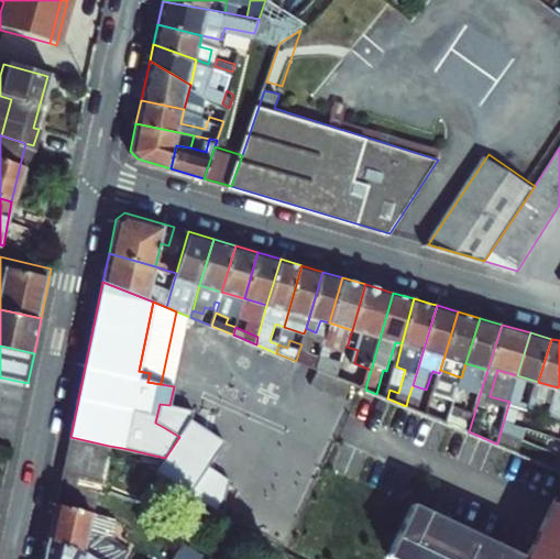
[(316,369),(318,360),(298,353),(296,361),(316,369)]
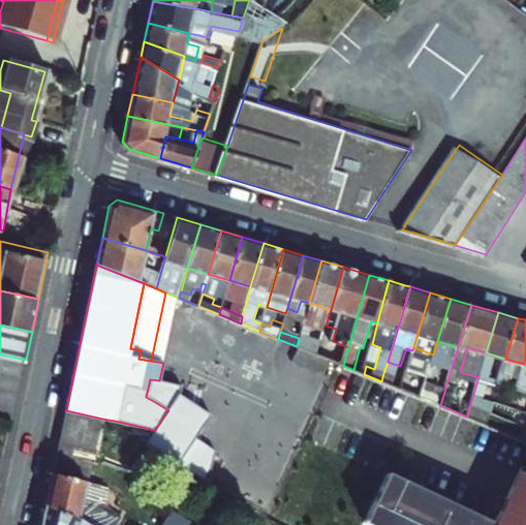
[(297,346),(302,348),(317,356),(320,343),(321,341),(310,337),(308,342),(299,338),(297,346)]
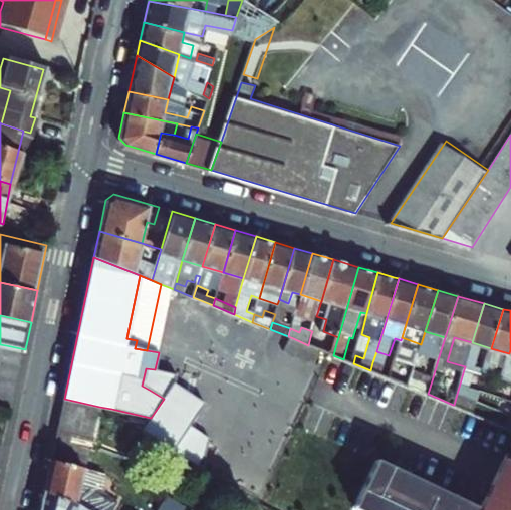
[(311,333),(308,345),(325,351),(333,355),(336,343),(311,333)]
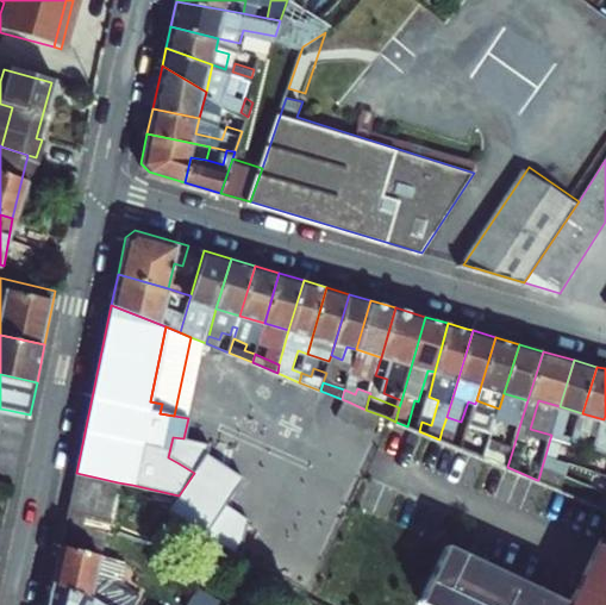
[(366,410),(348,401),(338,424),(376,441),(386,417),(366,410)]
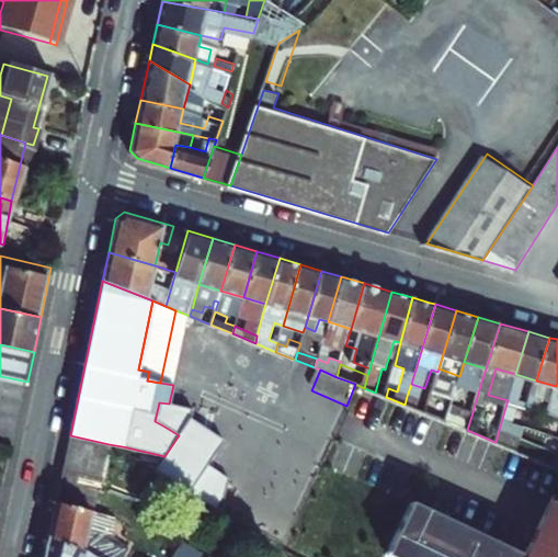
[(557,382),(556,386),(550,402),(547,416),(557,419),(557,382)]
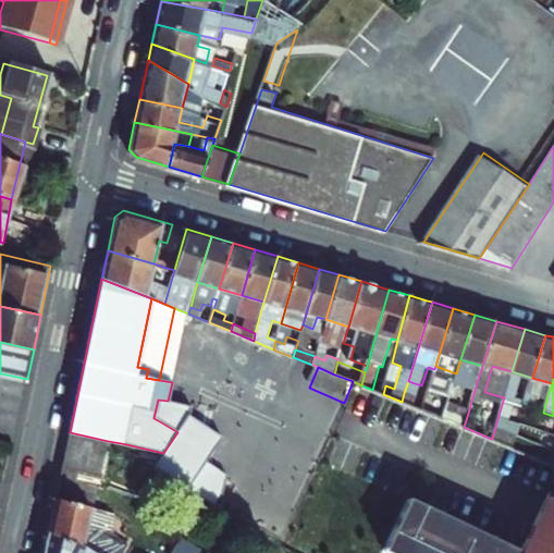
[(458,426),(362,389),(351,420),(446,457),(458,426)]
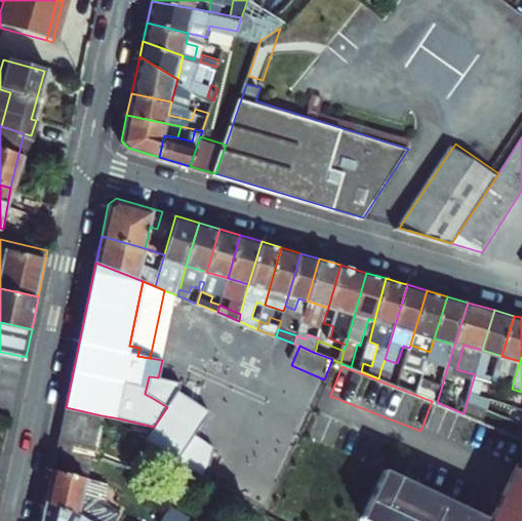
[(495,374),(477,369),(475,374),(474,377),(493,384),(495,374)]
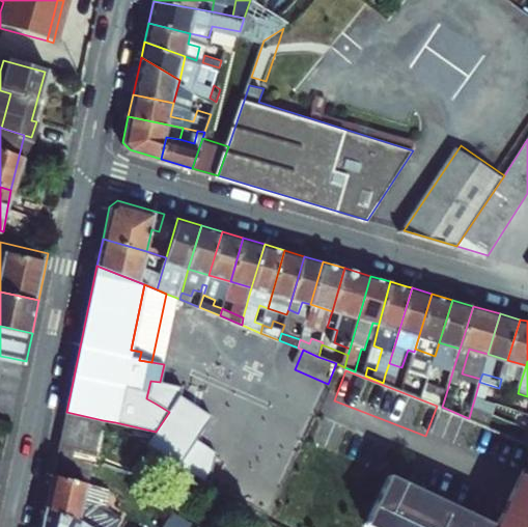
[(383,383),(403,391),(405,383),(385,375),(383,383)]
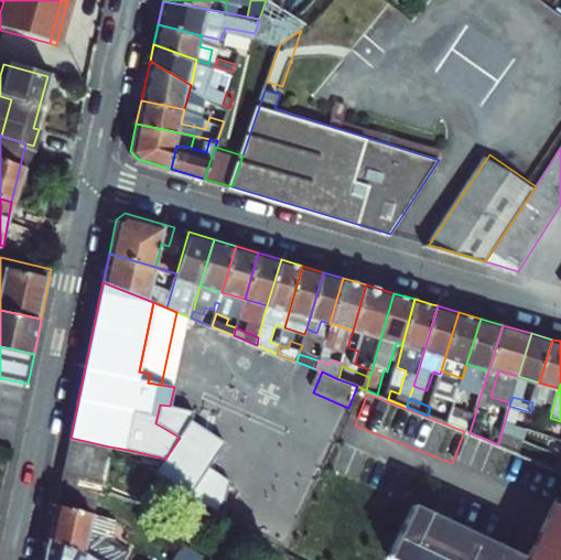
[(449,424),(451,415),(442,411),(444,404),(432,400),(430,407),(428,416),(449,424)]
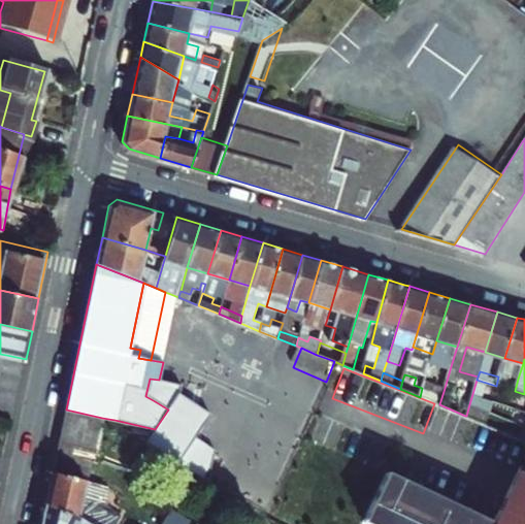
[(509,380),(498,377),(496,386),(515,391),(518,379),(510,377),(509,380)]
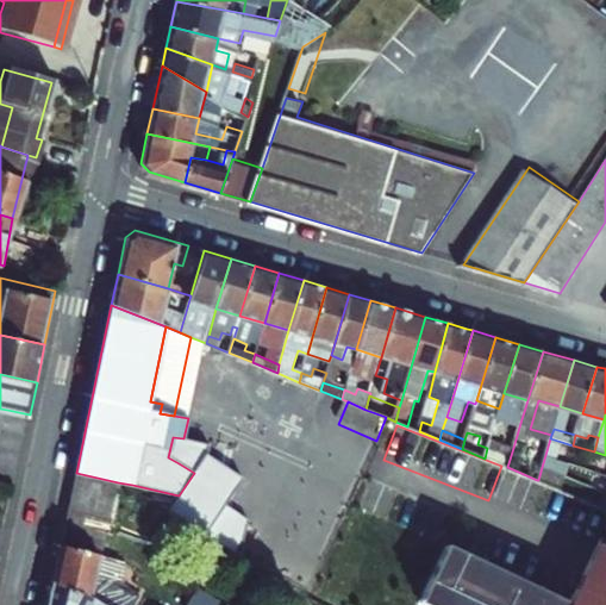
[(183,438),(173,437),(168,457),(179,463),(183,438)]
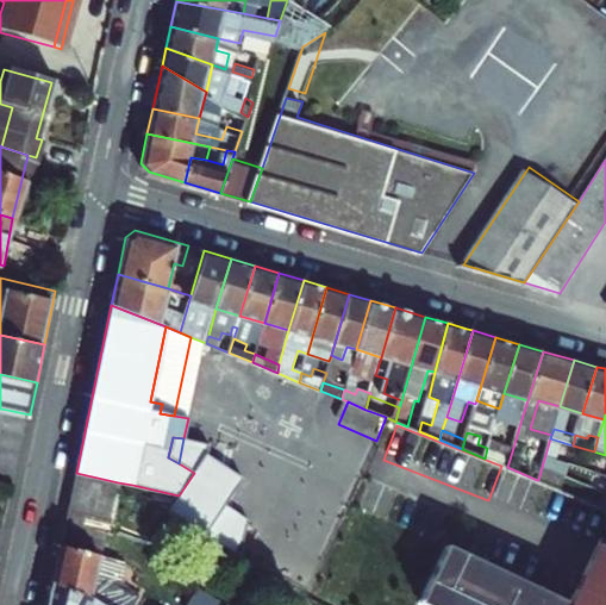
[(605,455),(594,451),(573,446),(550,438),(545,455),(560,459),(605,475),(605,455)]
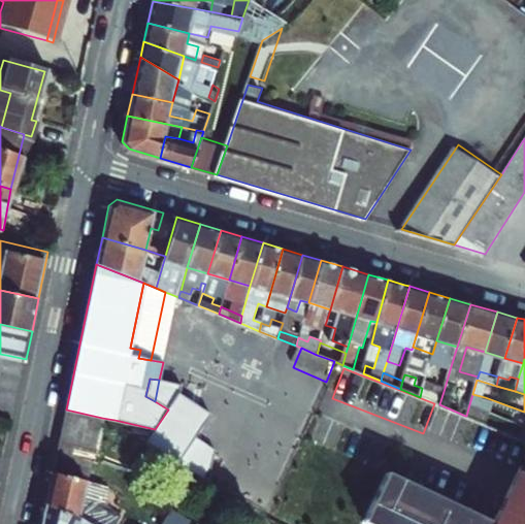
[(445,388),(434,385),(431,391),(422,388),(420,397),(439,404),(445,388)]
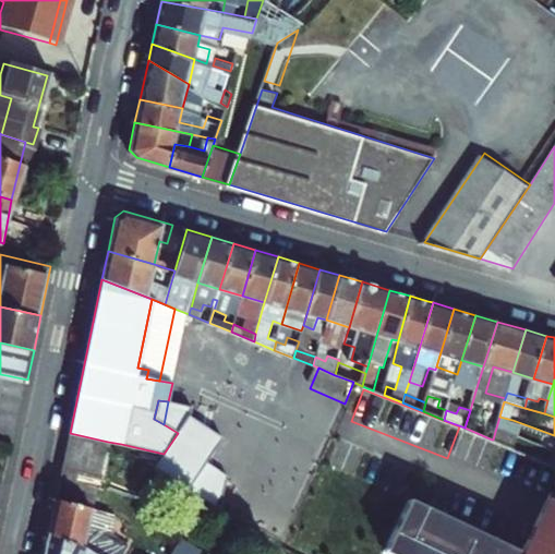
[(496,428),(508,432),(513,420),(499,417),(496,428)]
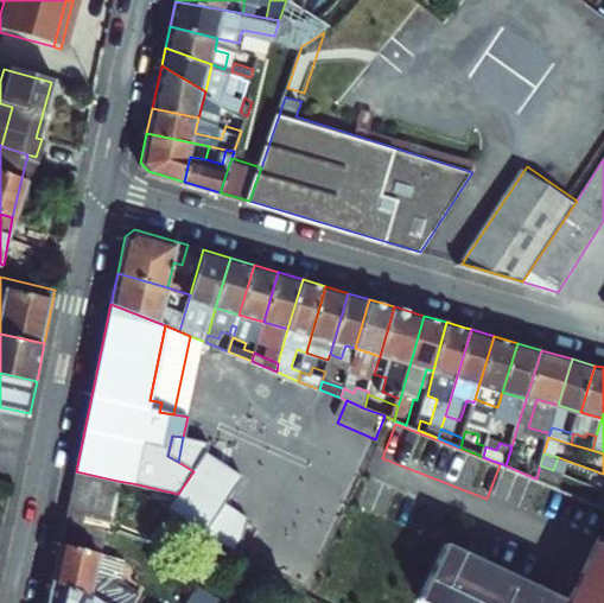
[(553,470),(540,465),(536,478),(547,483),(553,470)]
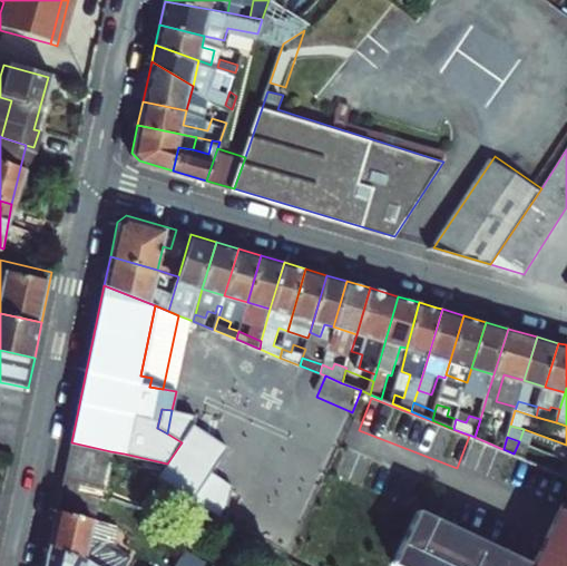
[(110,451),(71,442),(68,458),(106,467),(110,451)]
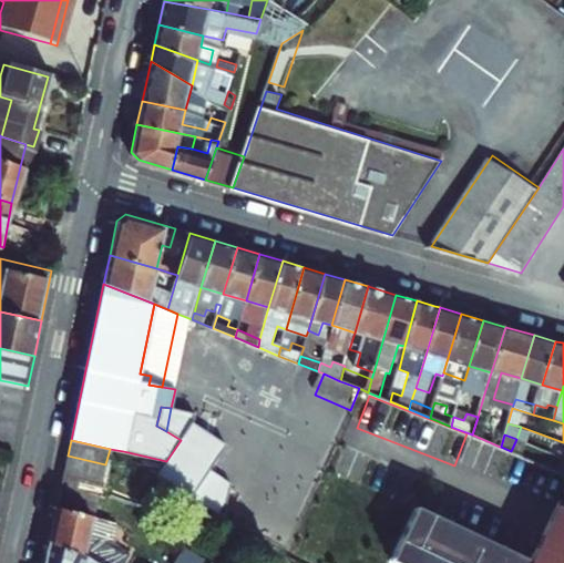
[(549,451),(523,441),(519,453),(541,463),(543,464),(549,451)]
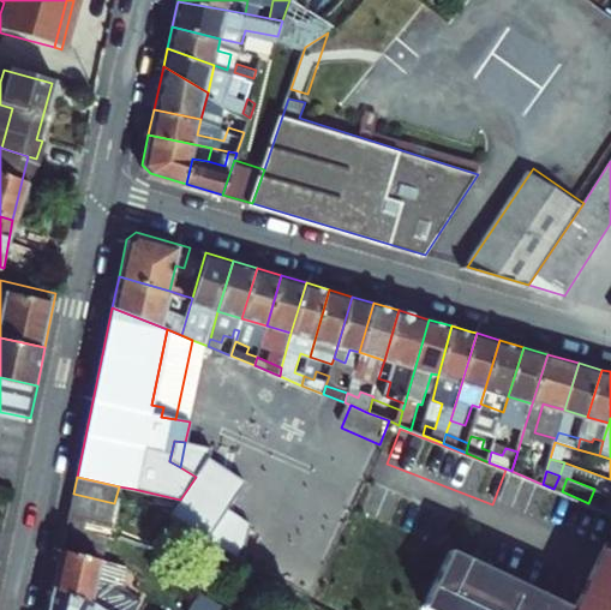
[(73,494),(70,509),(111,519),(114,503),(73,494)]
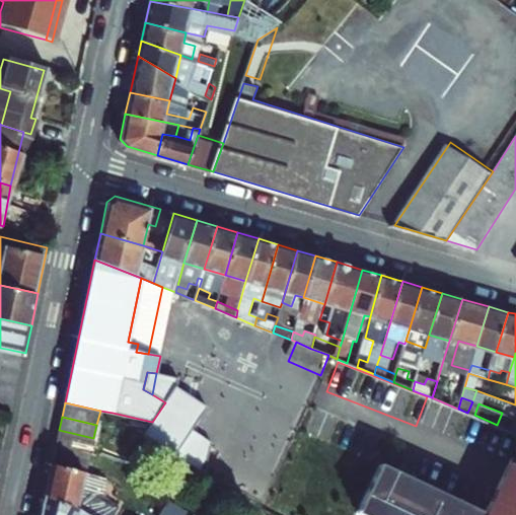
[(59,430),(56,445),(89,453),(93,438),(59,430)]
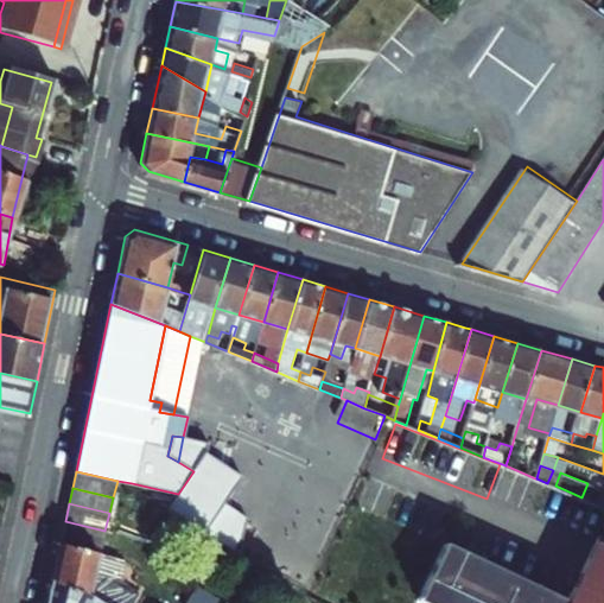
[(100,552),(105,531),(65,521),(62,541),(100,552)]
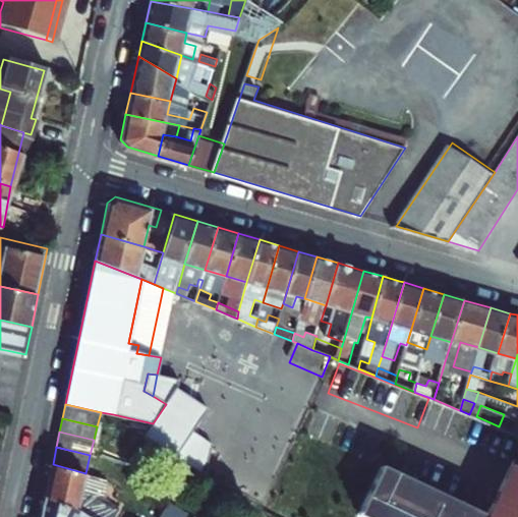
[(517,458),(488,514),(386,463),(365,504),(380,511),(376,516),(517,516),(517,458)]
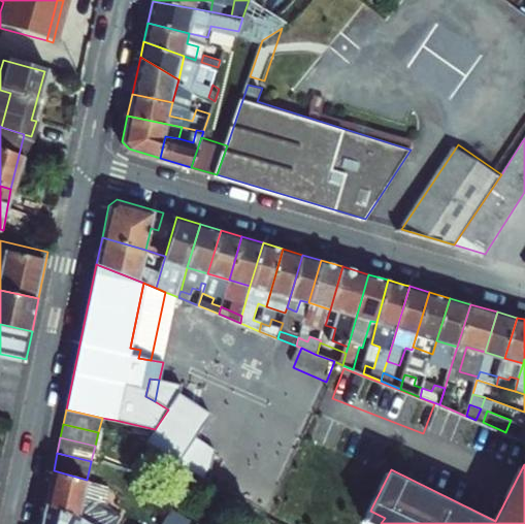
[(54,470),(45,505),(78,516),(92,523),(117,523),(121,518),(96,504),(100,484),(87,480),(54,470)]
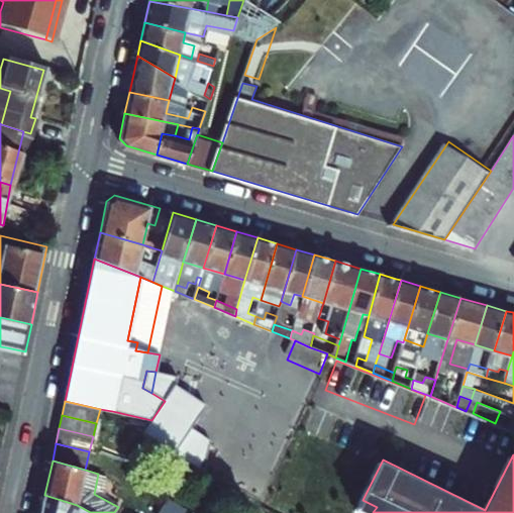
[(44,495),(40,512),(90,512),(77,505),(44,495)]
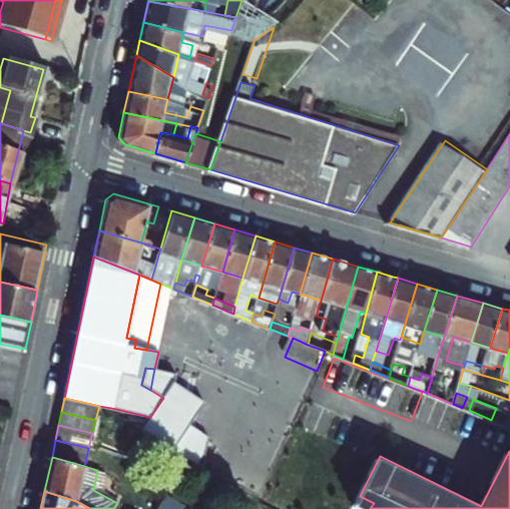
[(370,508),(374,503),(360,496),(356,505),(363,508),(370,508)]
